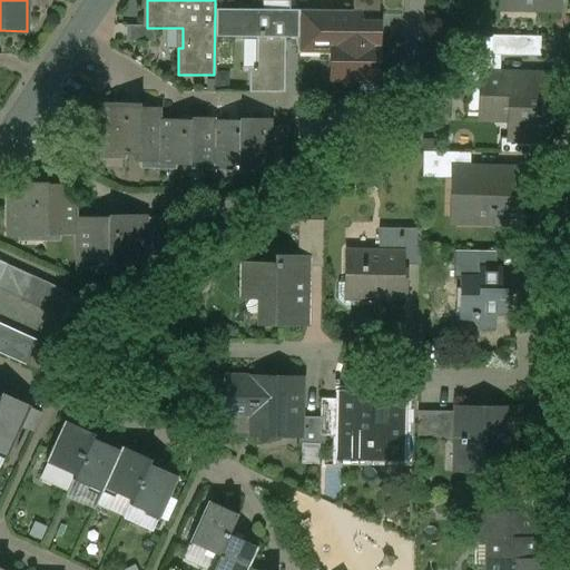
[(352,0),(352,11),(360,12),(379,12),(377,0),(352,0)]
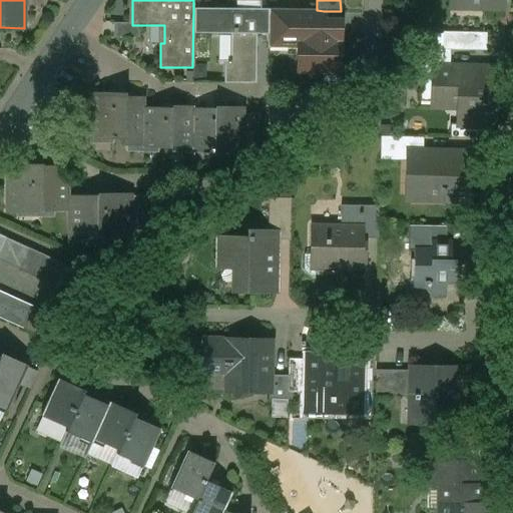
[(502,0),(449,0),(450,1),(482,1),(482,8),(502,9),(502,0)]
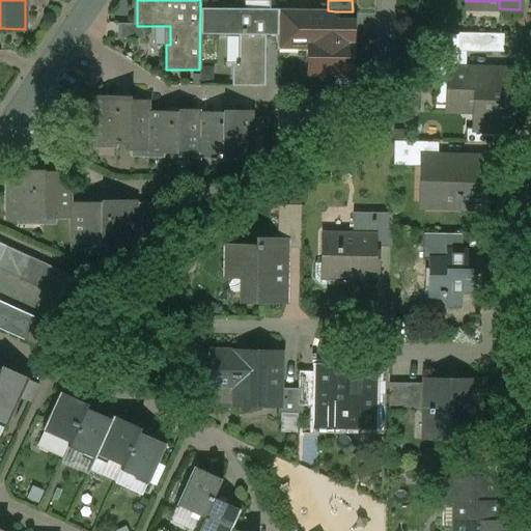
[(277,10),(200,9),(200,34),(239,35),(266,35),(277,36),(277,10)]
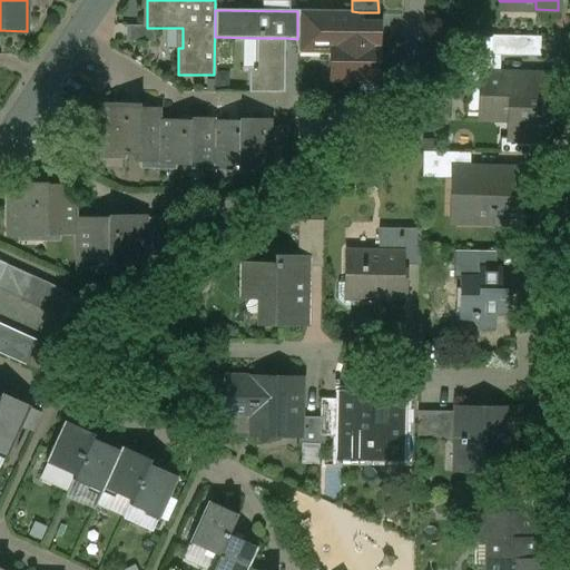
[(352,11),(297,11),(297,39),(297,41),(332,42),(332,51),(331,51),(331,79),(376,79),(377,47),(376,47),(376,36),(366,36),(366,26),(360,26),(360,12),(352,11)]
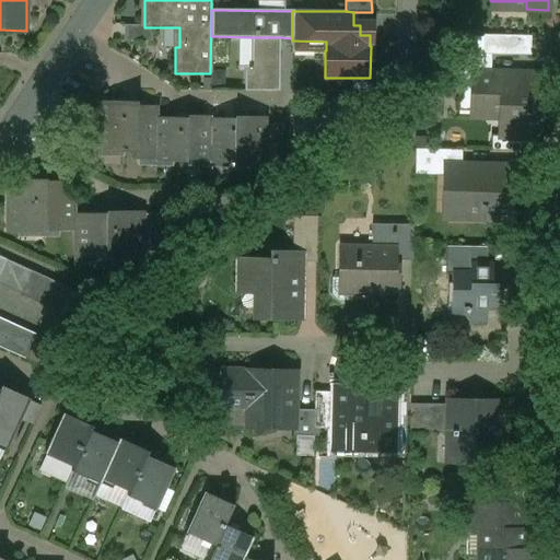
[(144,26),(123,25),(123,42),(151,43),(151,27),(144,27),(144,26)]
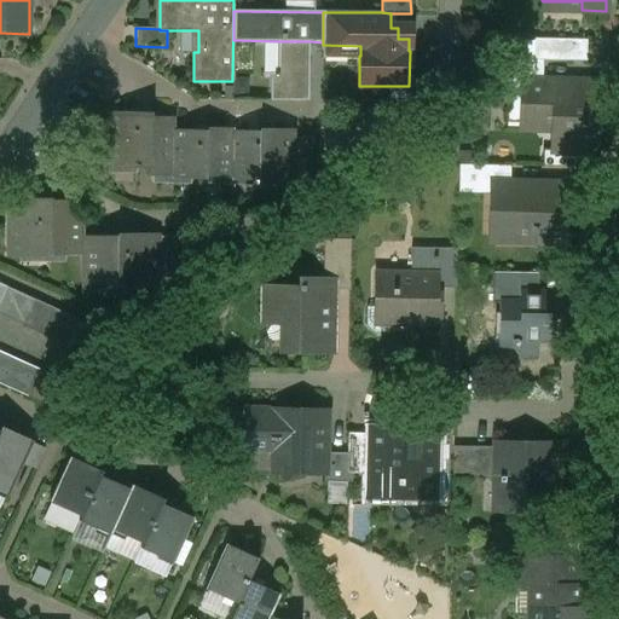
[(586,40),(533,39),(533,61),(543,61),(585,62),(586,40)]
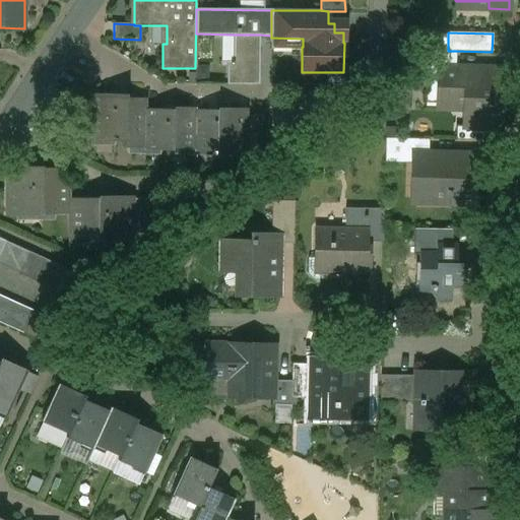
[(260,35),(234,35),(234,63),(232,63),(232,62),(226,62),(226,64),(228,64),(226,84),(258,85),(260,35)]
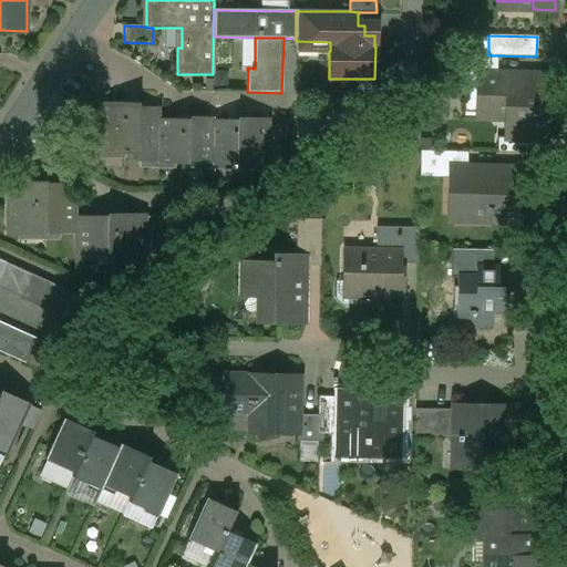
[(488,55),(470,55),(468,84),(478,84),(478,73),(496,74),(497,55),(488,55)]
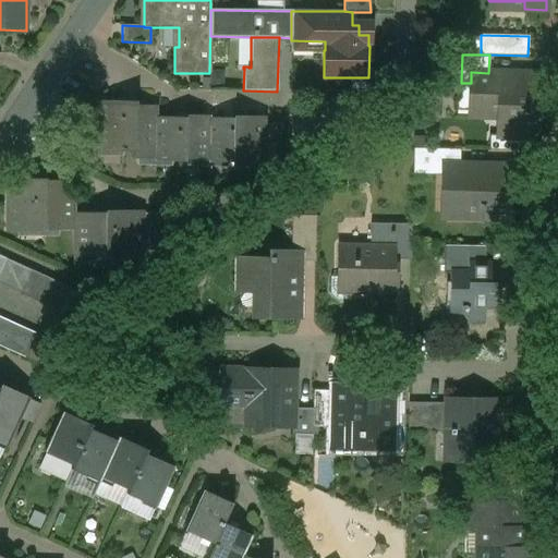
[(488,73),(471,72),(471,83),(470,113),(508,114),(507,137),(536,138),(537,75),(513,75),(513,73),(488,73)]
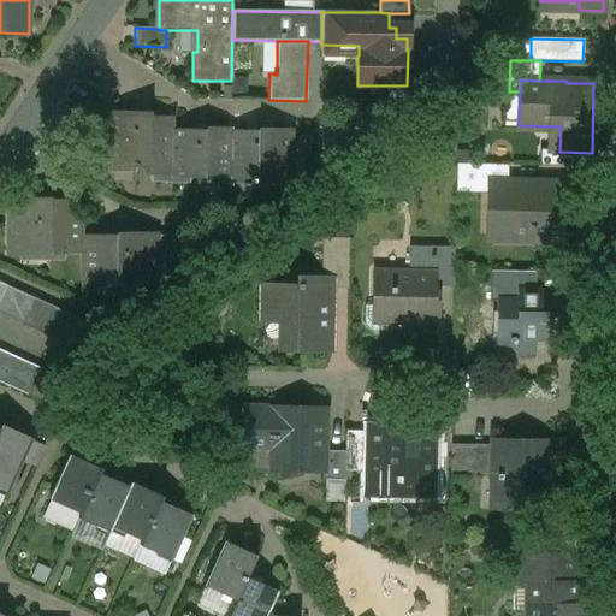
[(212,131),(190,131),(189,130),(172,130),(172,118),(150,117),(150,113),(148,113),(148,114),(137,114),(137,112),(107,112),(106,166),(150,166),(150,176),(258,177),(258,185),(291,185),(292,131),(272,131),(272,132),(249,132),(249,131),(212,130),(212,131)]
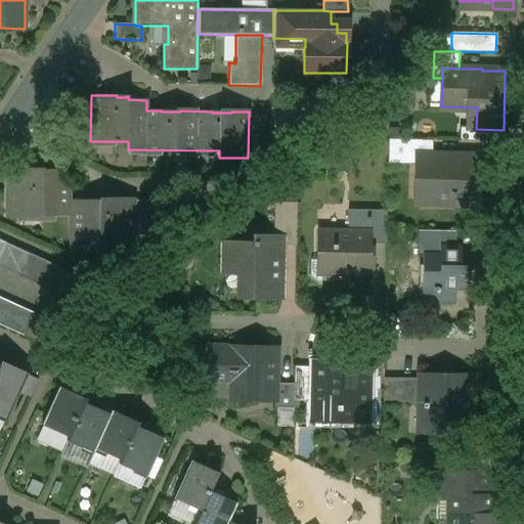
[(432,141),(388,140),(387,165),(420,165),(432,165),(432,158),(432,141)]
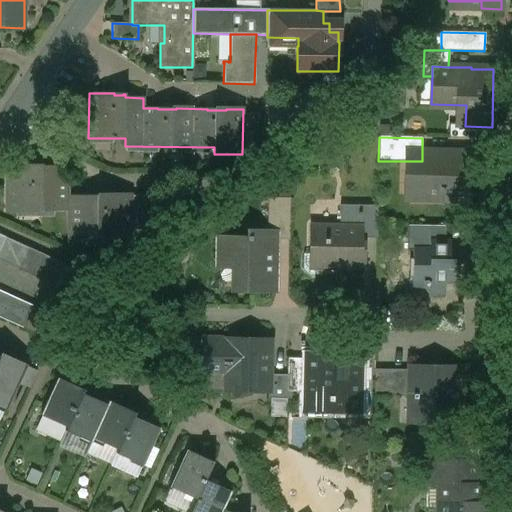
[(443,155),(422,154),(422,161),(410,161),(409,191),(443,192),(442,199),(464,200),(466,200),(467,153),(443,152),(443,155)]
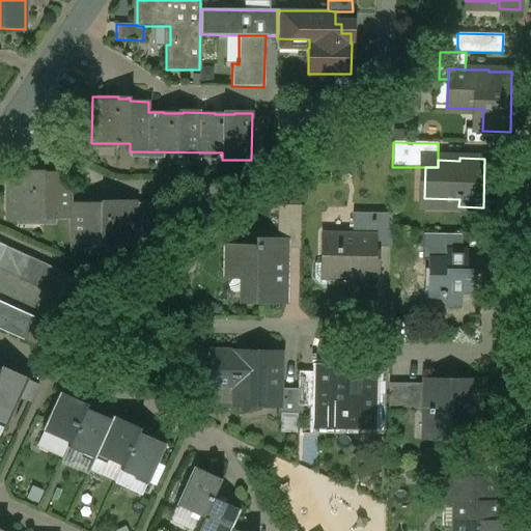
[(90,203),(72,203),(72,190),(61,190),(61,179),(54,179),(54,175),(36,175),(36,171),(23,171),(23,179),(4,179),(4,219),(68,219),(70,243),(136,243),(136,203),(115,203),(115,204),(90,204),(90,203)]
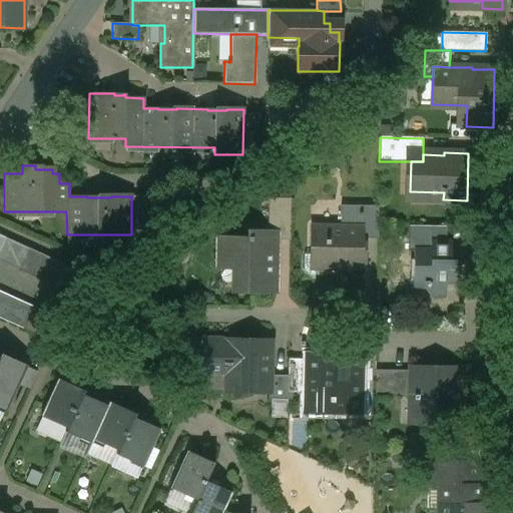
[(291,198),(268,198),(268,231),(268,240),(276,240),(290,240),(291,198)]
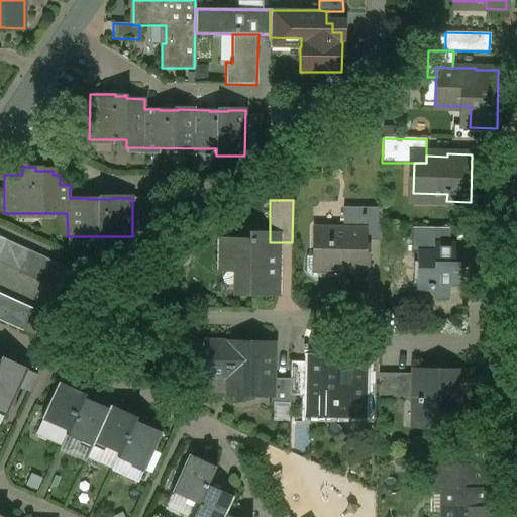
[(382,208),(343,207),(342,228),(365,228),(365,241),(381,241),(382,208)]
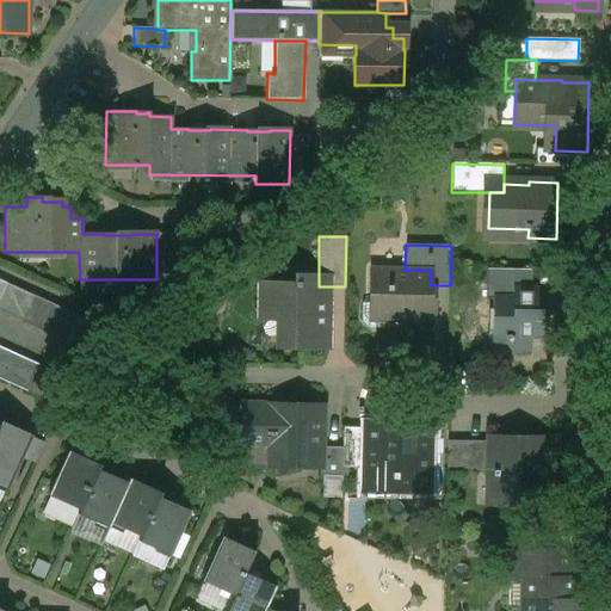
[(405,270),(370,269),(369,303),(369,304),(381,304),(381,322),(383,322),(432,322),(433,298),(431,298),(431,285),(431,270),(405,270)]
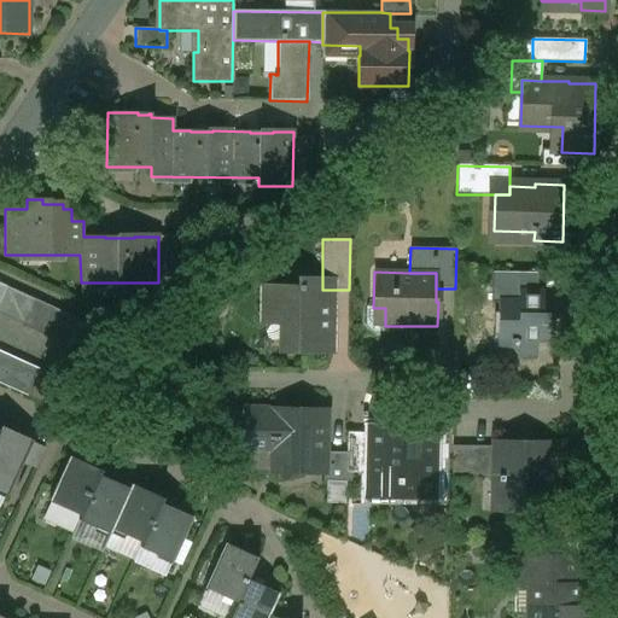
[(537,274),(491,273),(491,302),(499,302),(499,299),(518,301),(518,290),(537,291),(537,274)]
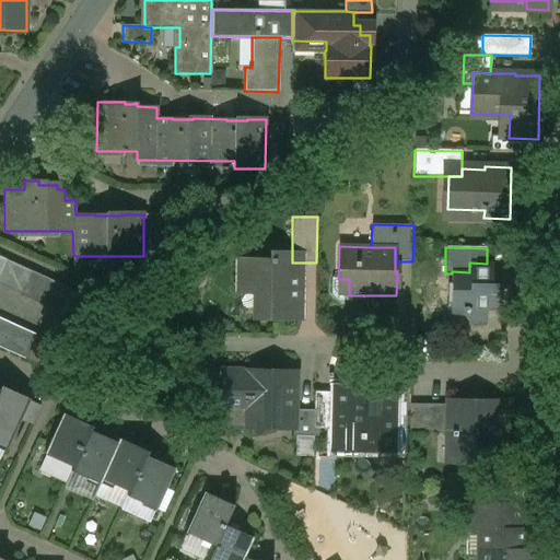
[(292,253),(270,253),(270,260),(238,259),(238,287),(260,288),(260,314),(279,314),(279,321),(300,321),(301,263),(292,263),(291,263),(292,253)]
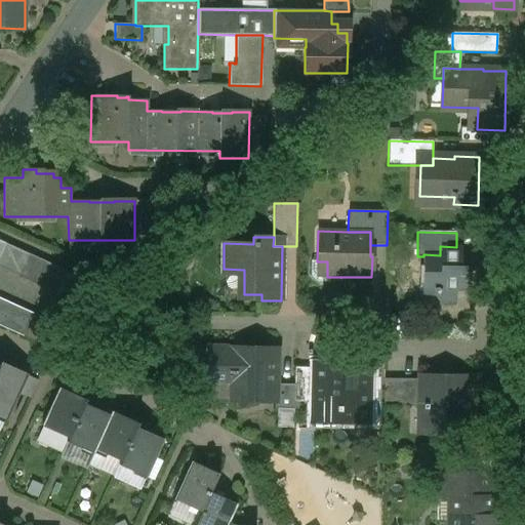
[(16,249),(5,244),(0,254),(0,268),(6,272),(16,249)]
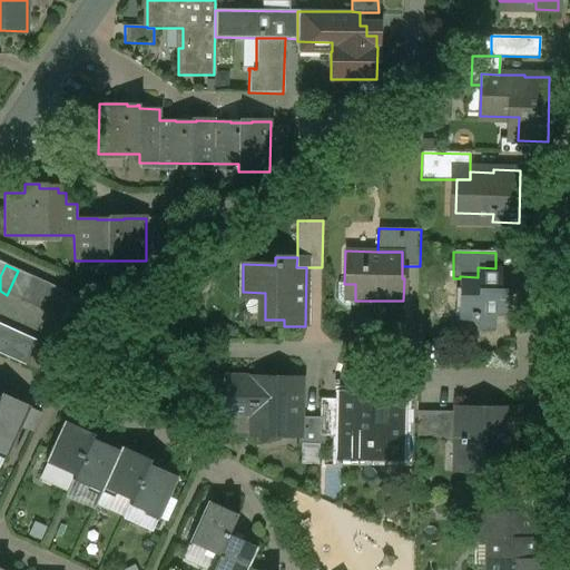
[(478,277),(460,276),(460,278),(459,291),(464,296),(464,316),(470,316),(477,322),(477,331),(494,331),(494,310),(503,311),(503,290),(500,290),(500,268),(495,268),(478,267),(478,277)]
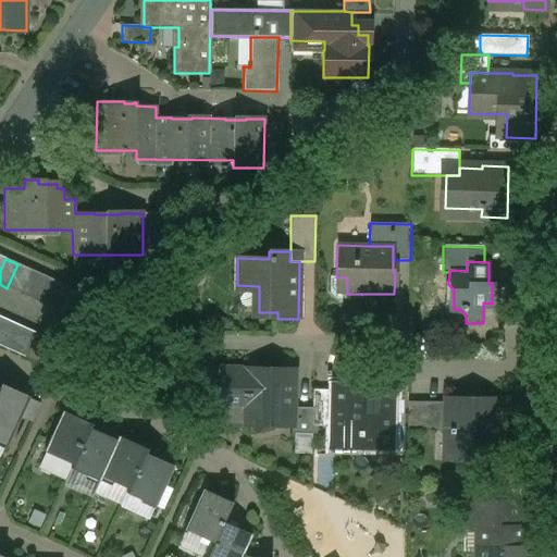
[(17,264),(7,288),(20,294),(31,270),(17,264)]
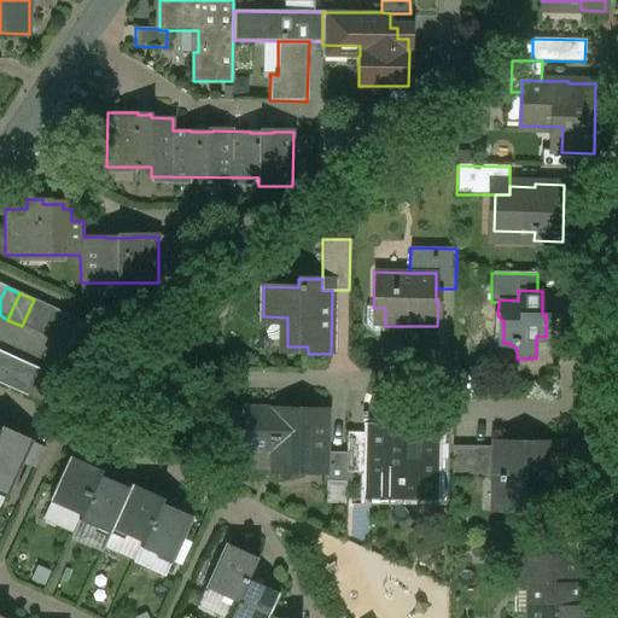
[(48,307),(34,299),(22,326),(36,333),(48,307)]
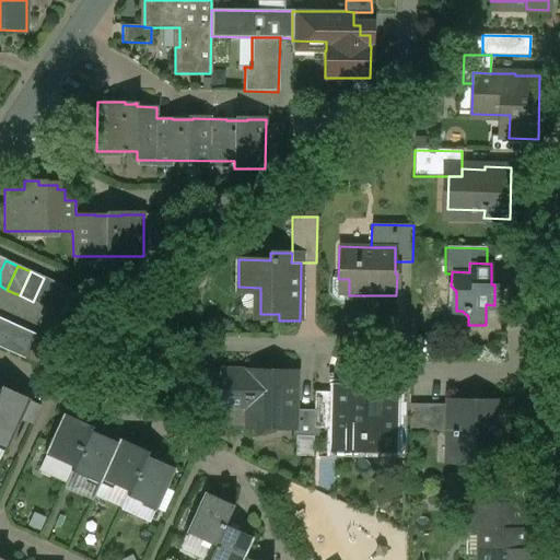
[(56,283),(44,278),(33,302),(45,307),(56,283)]
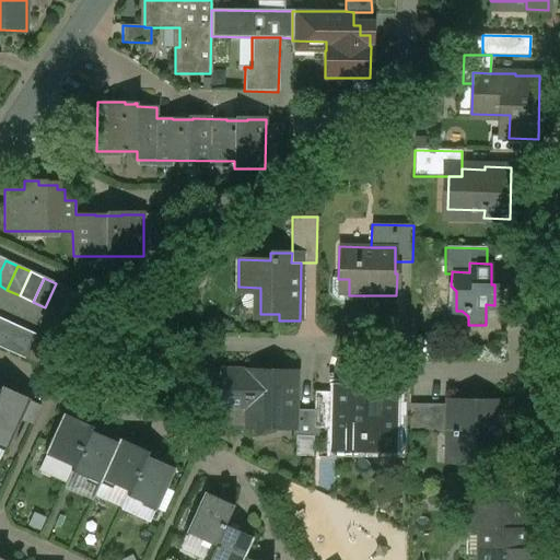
[(349,279),(338,279),(338,278),(331,278),(331,294),(337,301),(351,301),(351,295),(349,295),(349,279)]
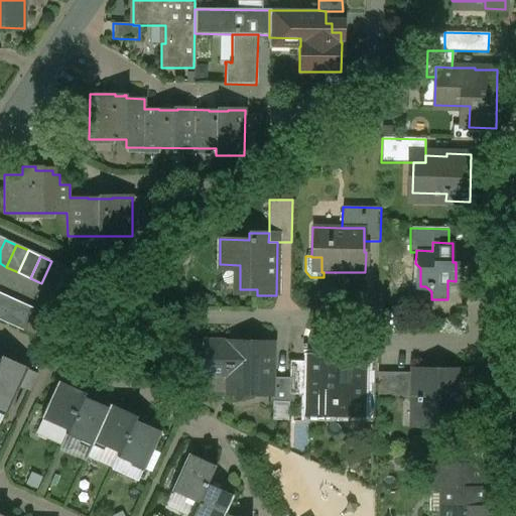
[(51,261),(41,283),(53,288),(63,266),(51,261)]
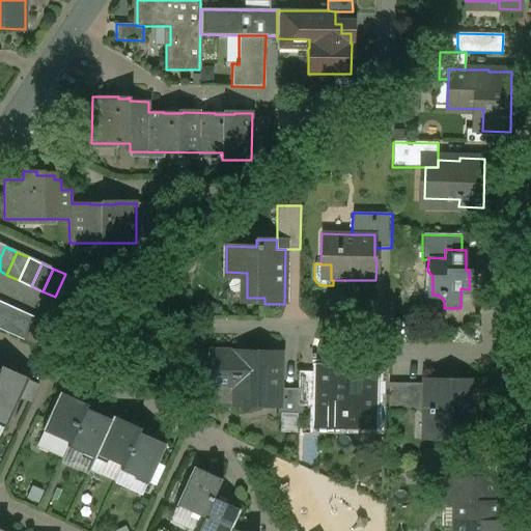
[(78,280),(65,274),(55,297),(67,303),(78,280)]
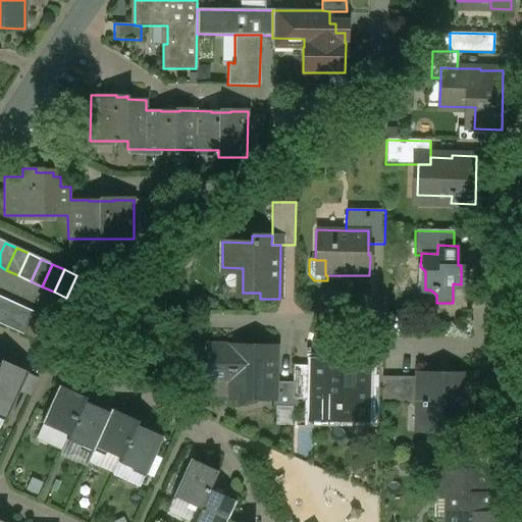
[(0,297),(0,323),(10,302),(0,297)]
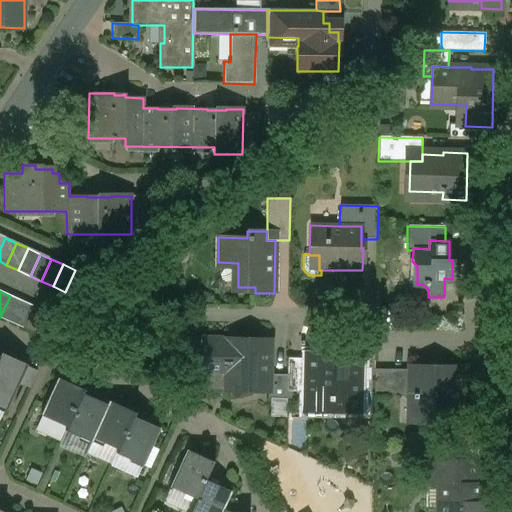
[(10,296),(0,317),(0,318),(11,323),(21,301),(10,296)]
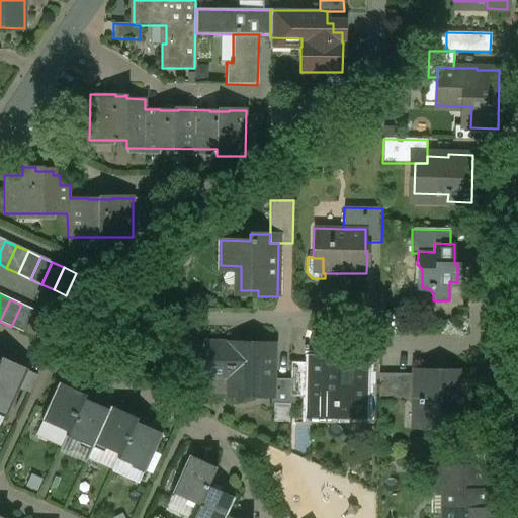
[(21,305),(11,327),(22,332),(32,310),(21,305)]
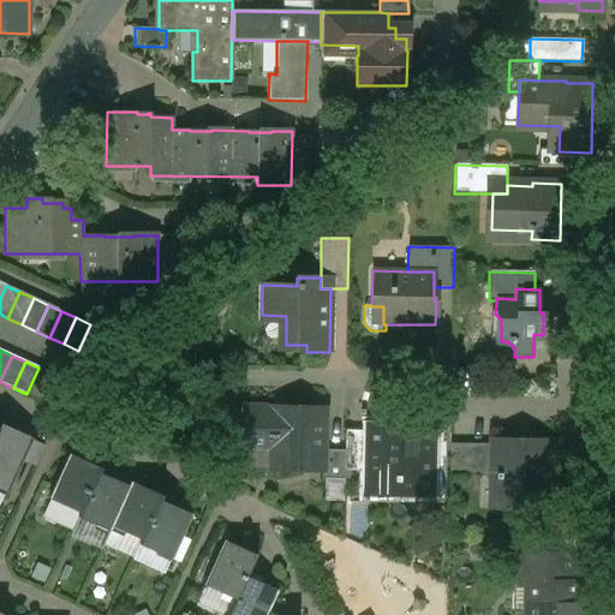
[(52,374),(39,368),(27,394),(40,400),(52,374)]
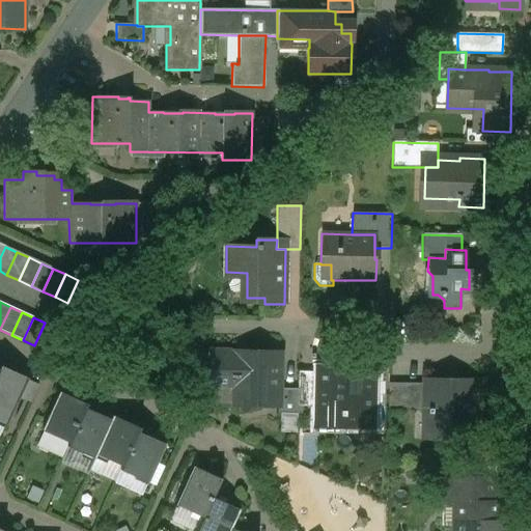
[(45,323),(34,345),(46,351),(56,328),(45,323)]
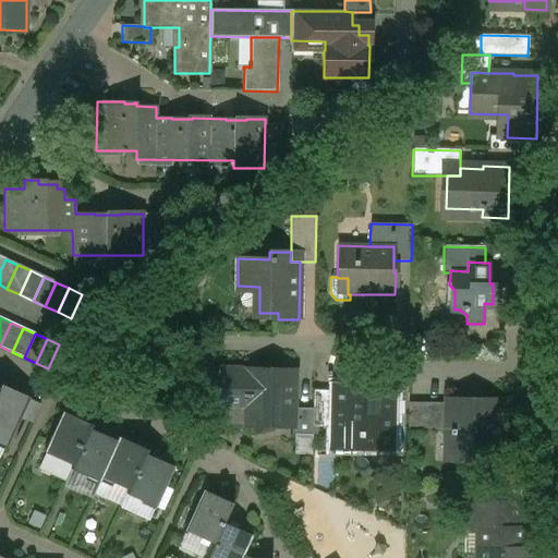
[(294,371),(245,370),(245,371),(221,371),(220,408),(244,409),(243,427),(291,428),(292,428),(293,409),(294,371)]
